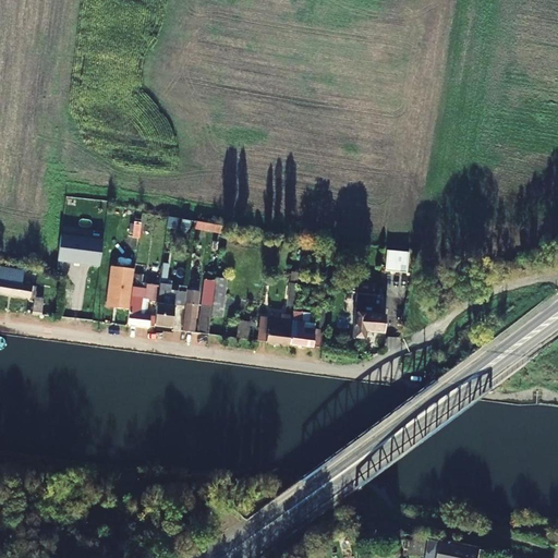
[(92,223),(93,216),(82,214),(81,222),(92,223)]
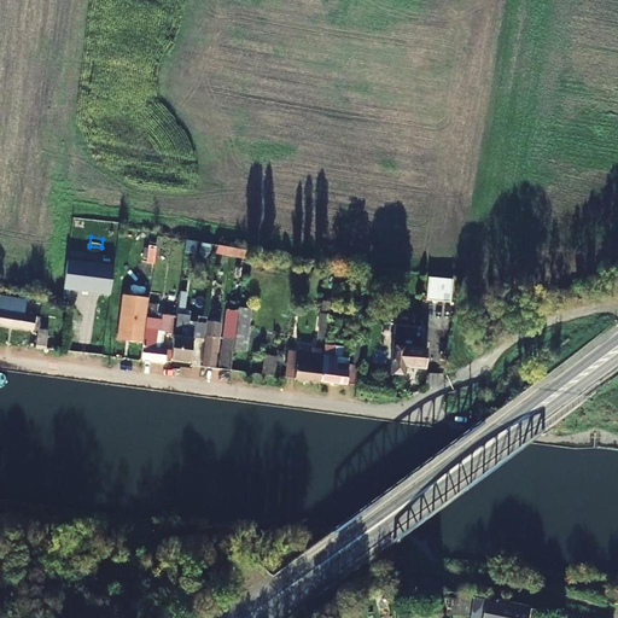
[(99,263),(101,248),(89,246),(87,261),(99,263)]
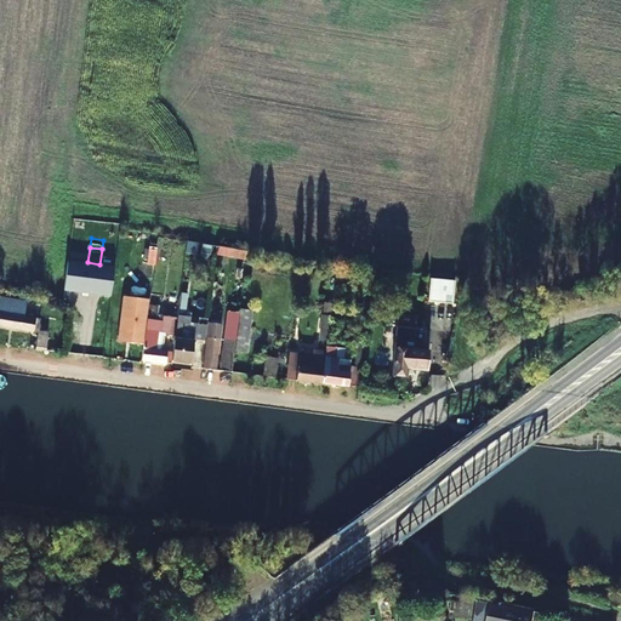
[(429,275),(428,301),(454,301),(455,277),(429,275)]
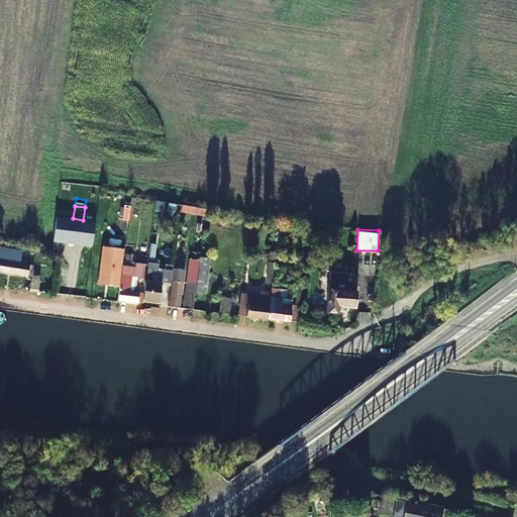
[(106,297),(113,240),(101,239),(98,265),(93,296),(106,297)]
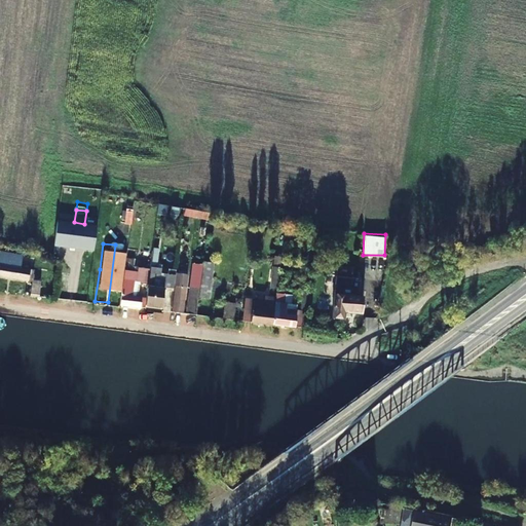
[(16,257),(0,252),(0,261),(15,264),(16,257)]
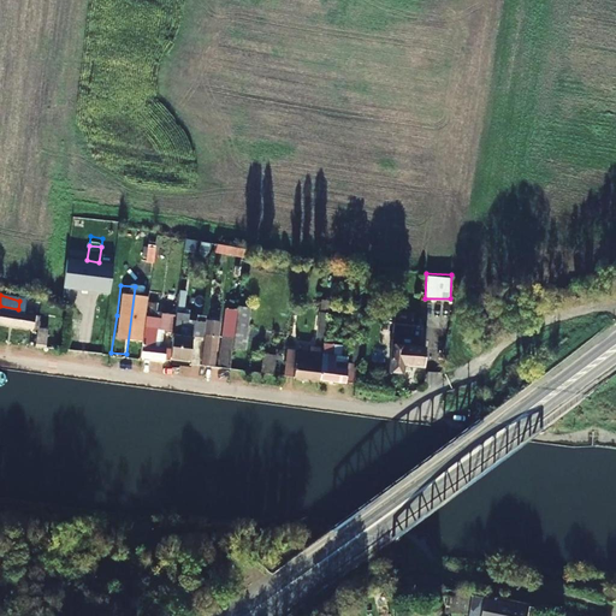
[(253,309),(241,308),(235,349),(248,350),(253,309)]
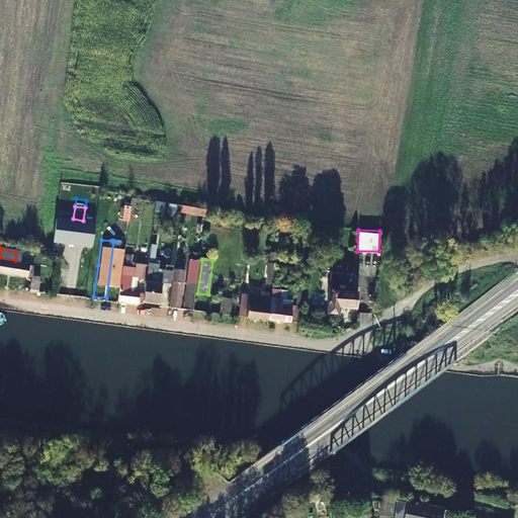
[(0,272),(24,276),(26,266),(0,261),(0,272)]
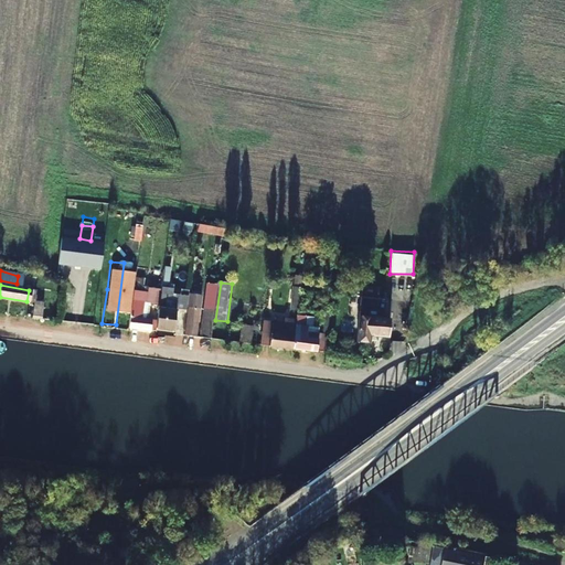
[(214,318),(219,286),(209,285),(203,322),(205,322),(203,337),(212,339),(214,318)]
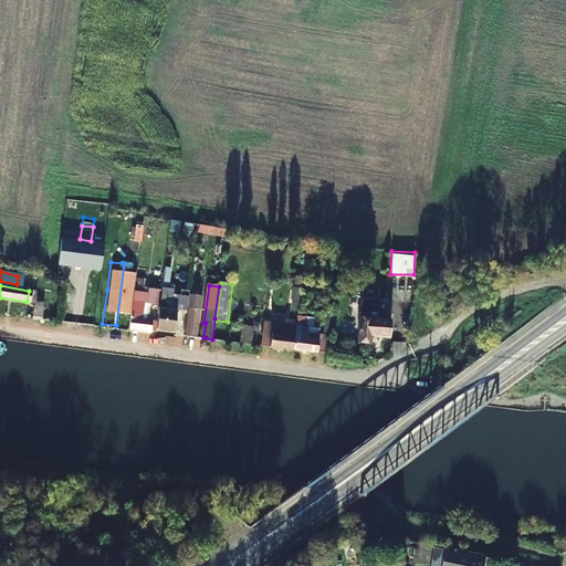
[(150,304),(150,307),(160,308),(163,291),(135,287),(130,328),(150,331),(150,328),(157,328),(159,321),(148,320),(143,318),(144,303),(150,304)]
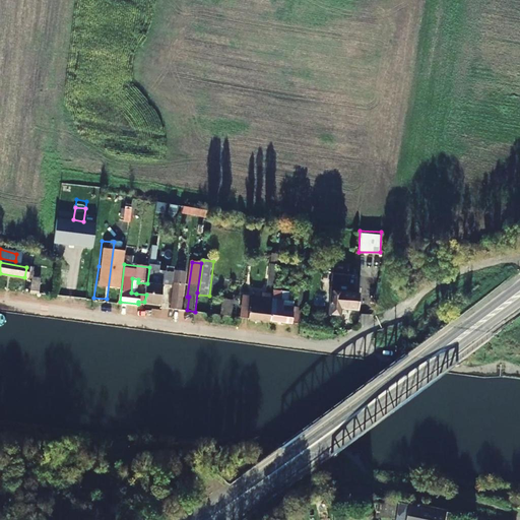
[(93,298),(99,266),(92,265),(88,297),(93,298)]
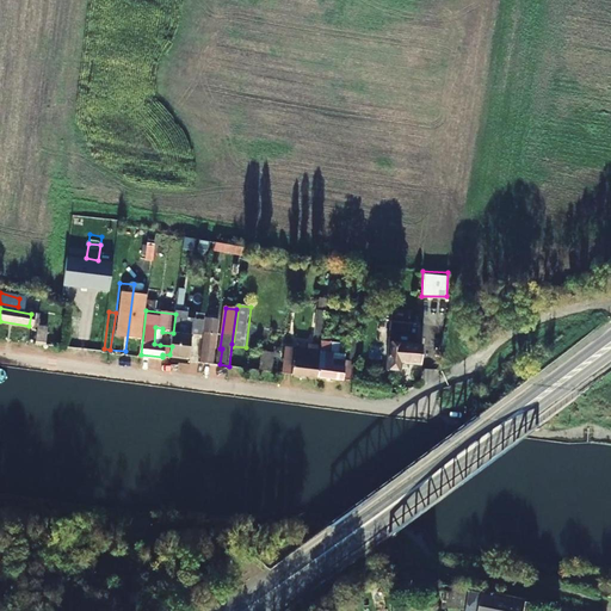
[(325,335),(327,313),(320,312),(318,334),(325,335)]
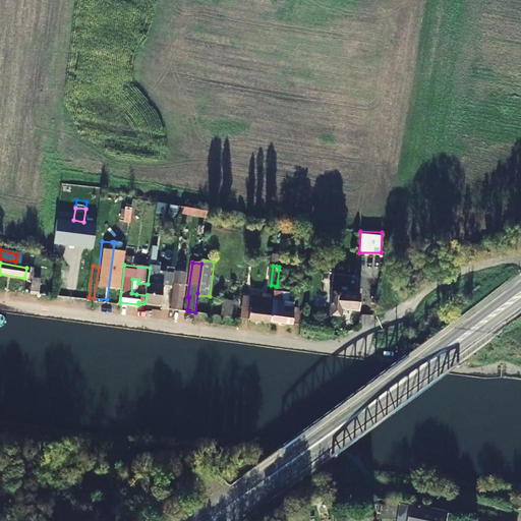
[(34,269),(26,268),(24,278),(33,279),(33,274),(34,269)]
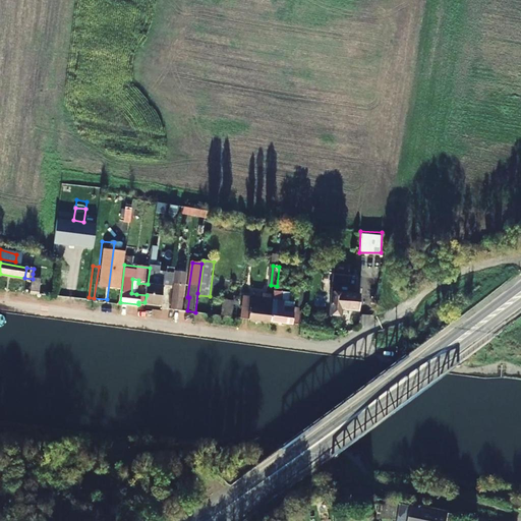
[(160,280),(161,270),(154,269),(150,268),(148,284),(147,295),(145,302),(163,304),(165,287),(167,287),(167,285),(173,285),(175,271),(168,271),(167,281),(160,280)]
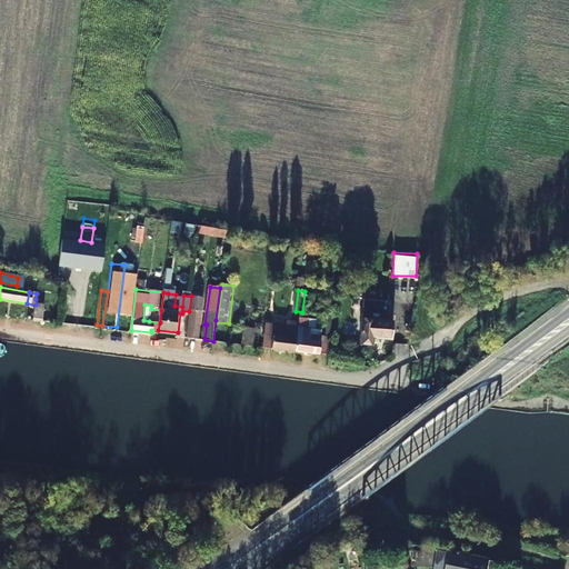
[(203,297),(193,296),(188,338),(198,339),(203,297)]
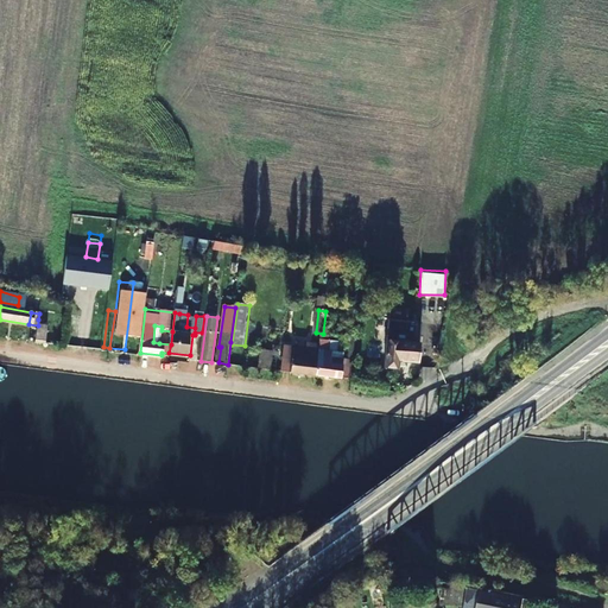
[(38,320),(38,325),(36,339),(46,340),(49,322),(38,320)]
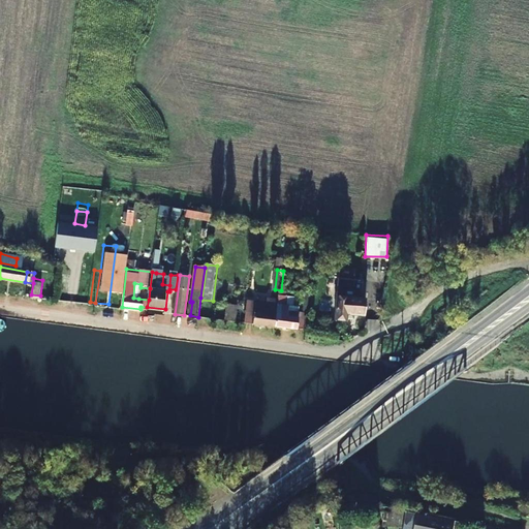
[(363,280),(339,278),(335,320),(346,321),(347,314),(363,316),(365,299),(362,299),(363,280)]
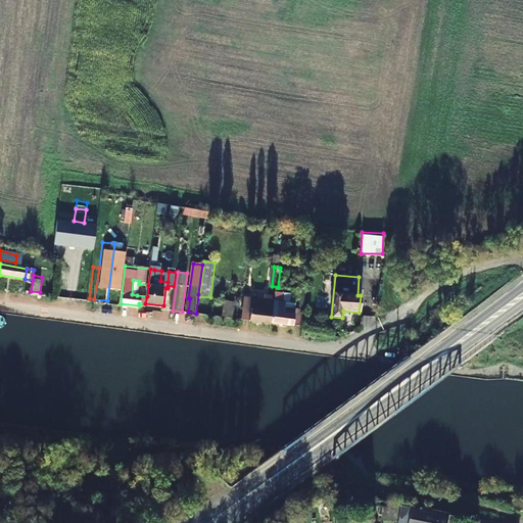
[(301,327),(303,312),(286,308),(286,301),(284,301),(285,287),(278,287),(277,295),(273,323),(301,327)]
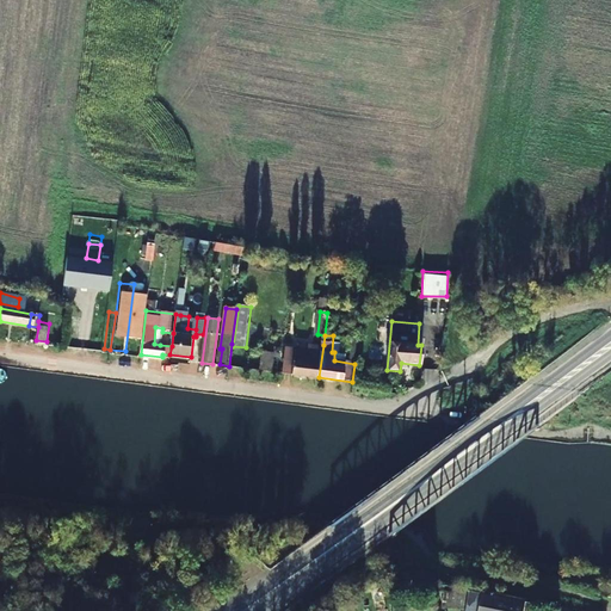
[(319,377),(323,345),(310,344),(309,349),(288,347),(284,374),(319,377)]
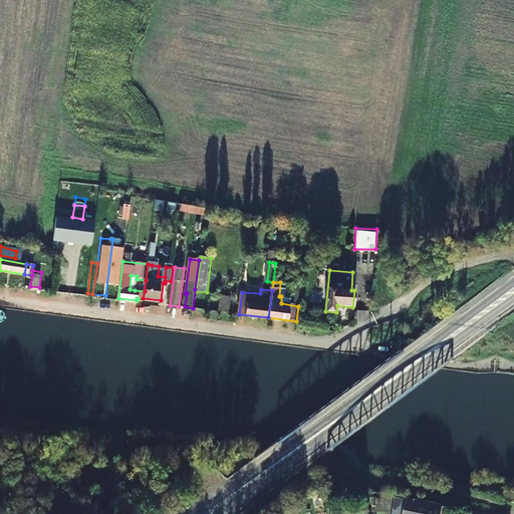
[(314,513),(325,513),(325,495),(314,496),(314,513)]
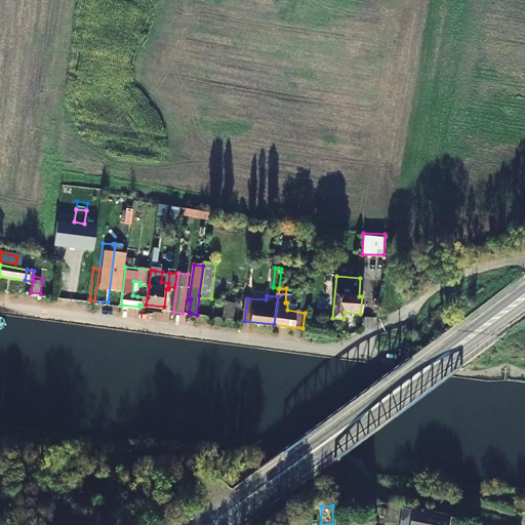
[(379,521),(399,522),(399,508),(379,507),(379,521)]
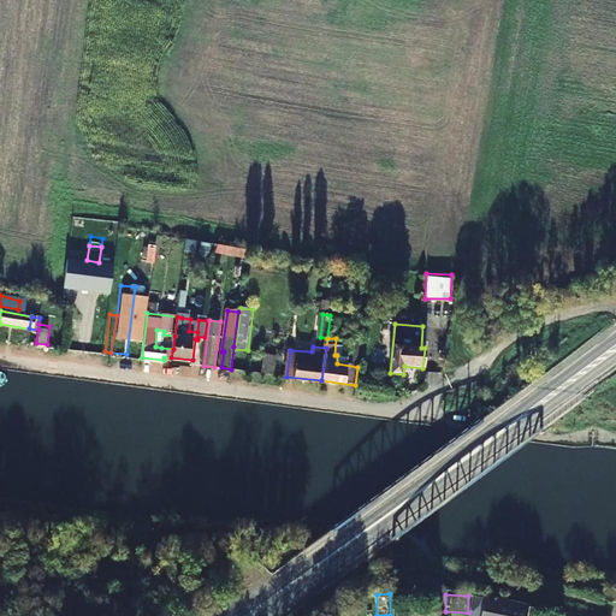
[(526,615),(528,605),(485,597),(480,615),(526,615)]
